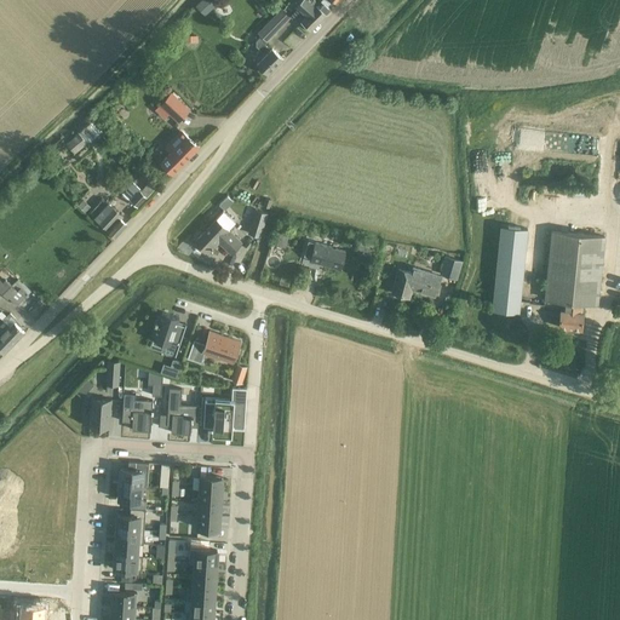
[(214,1),(212,0),(201,0),(195,6),(201,13),(207,7),(212,13),(217,9),(212,4),(214,1)]
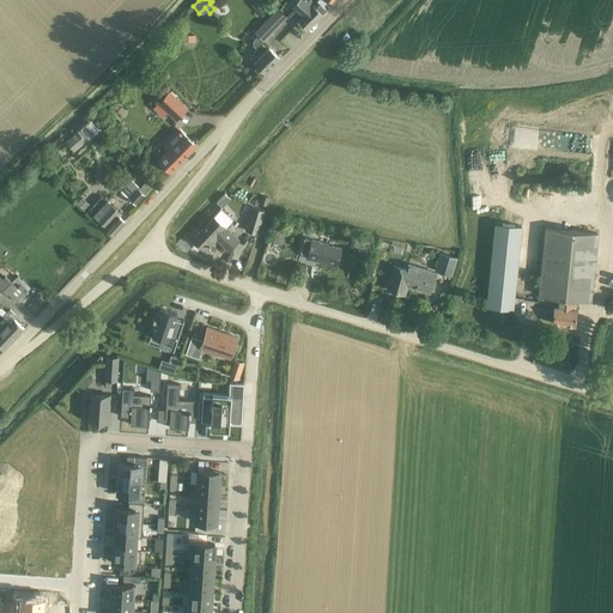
[(299,22),(308,30),(325,12),(322,11),(325,8),(321,4),(317,7),(314,5),(311,6),(305,0),(297,0),(292,6),(303,16),(297,22),(298,23),(299,22)]
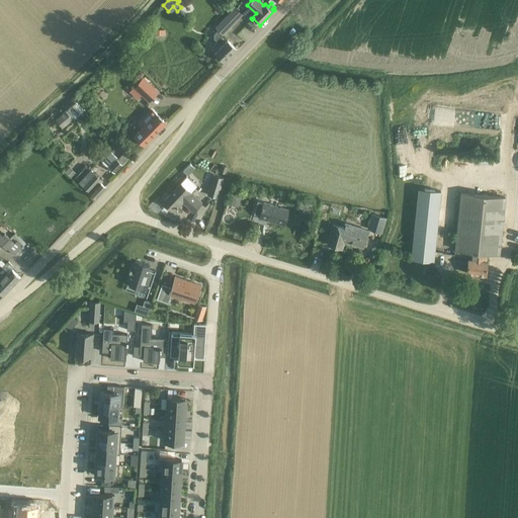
[(216,54),(217,56),(225,63),(237,50),(228,40),(227,41),(223,38),(223,34),(242,14),(235,7),(216,27),(219,30),(216,33),(214,38),(219,42),(212,50),(216,53),(216,54)]
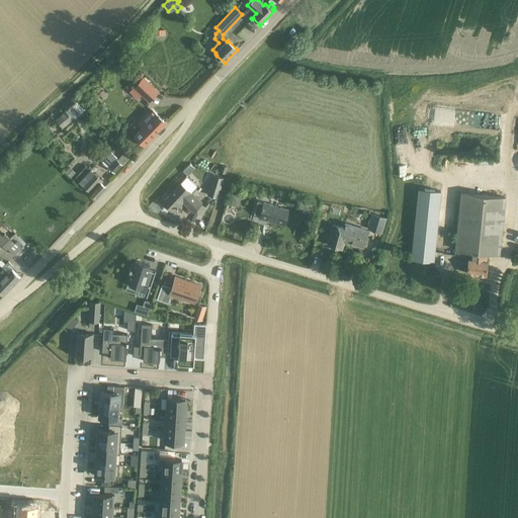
[(143,78),(134,87),(150,101),(159,92),(143,78)]
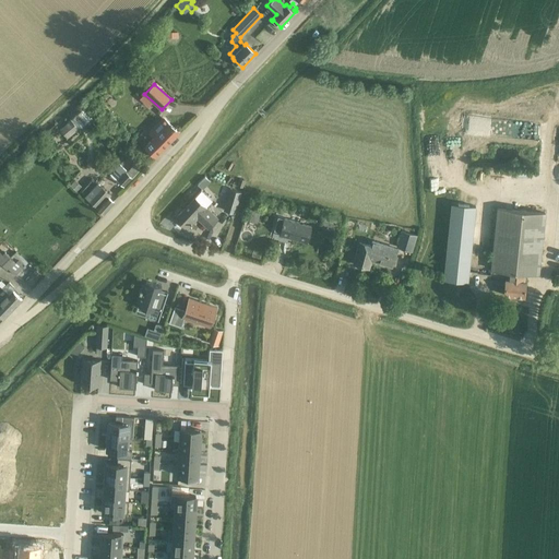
[(96,117),(85,107),(60,129),(68,139),(96,117)]
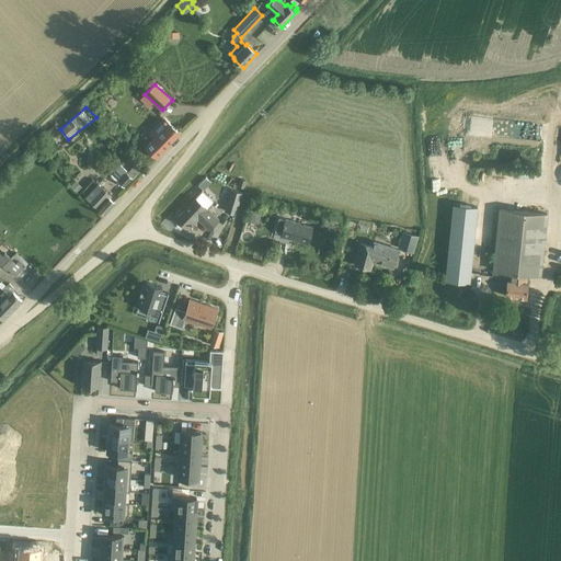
[(156,138),(147,148),(157,157),(180,133),(172,125),(165,119),(151,134),(156,138)]
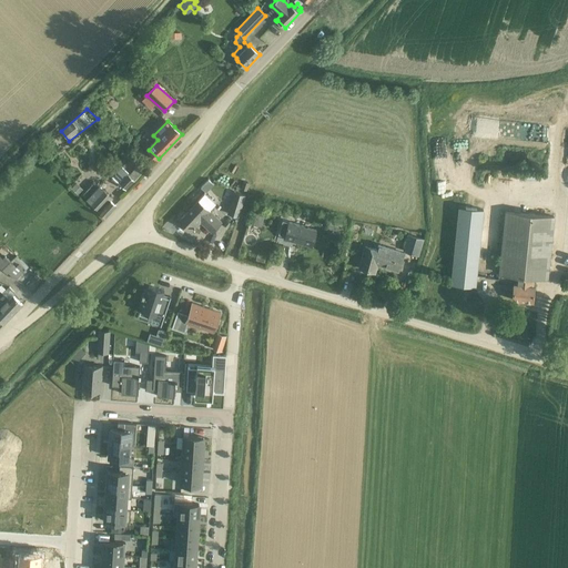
[(120,164),(111,174),(127,190),(146,169),(140,163),(130,173),(120,164)]
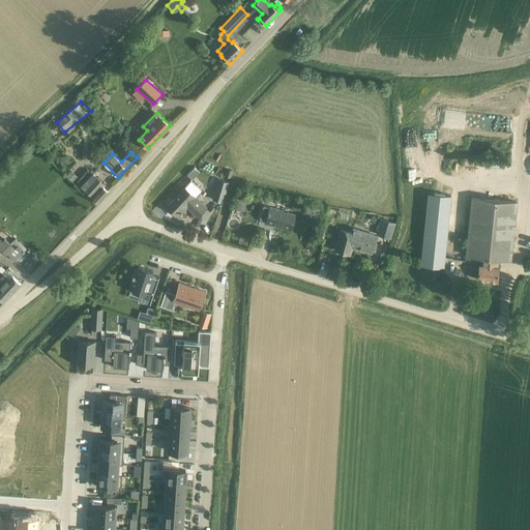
[(83,189),(98,203),(108,192),(102,187),(105,185),(94,176),(95,176),(87,169),(78,180),(83,184),(81,186),(84,188),(83,189)]
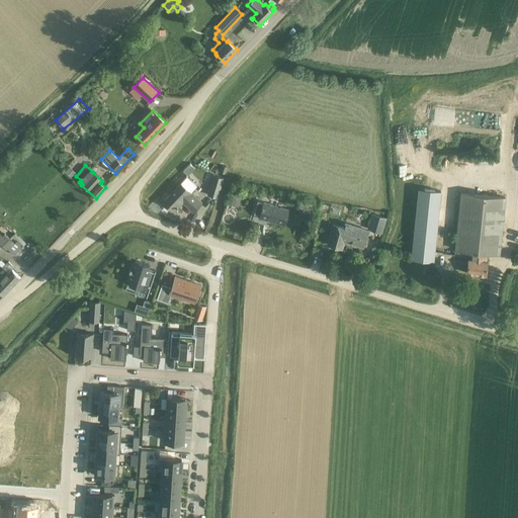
[(70,167),(65,171),(71,177),(76,173),(70,167)]
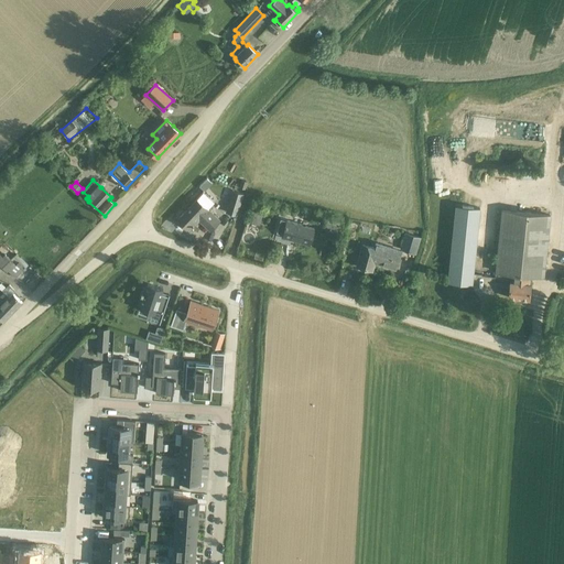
[(232,191),(226,212),(238,215),(243,194),(232,191)]
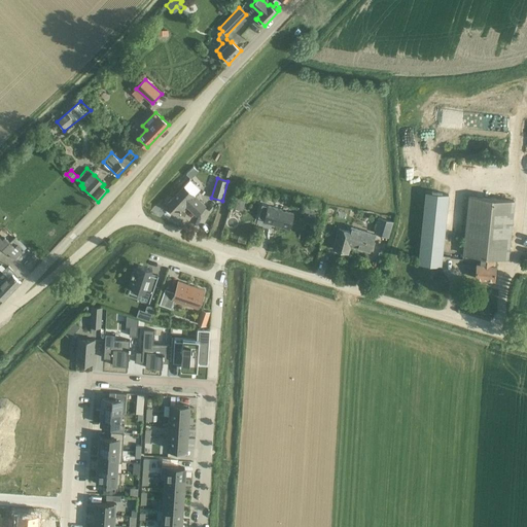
[(172,213),(174,211),(177,214),(186,205),(197,214),(205,206),(195,196),(201,189),(190,179),(167,205),(169,207),(167,208),(172,213)]
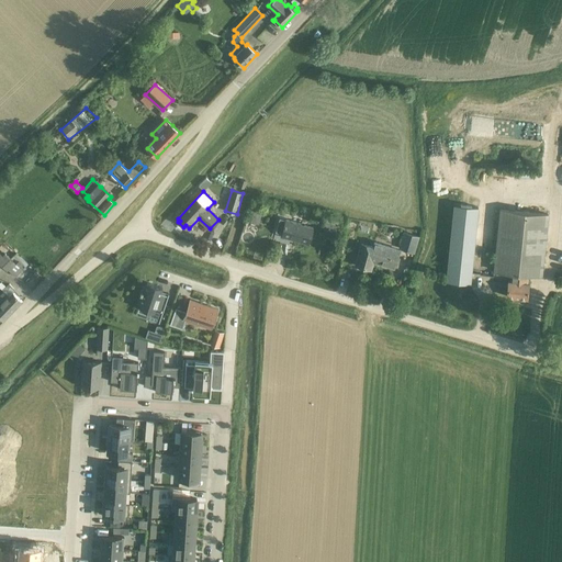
[(453,204),(446,281),(471,283),(479,206),(453,204)]
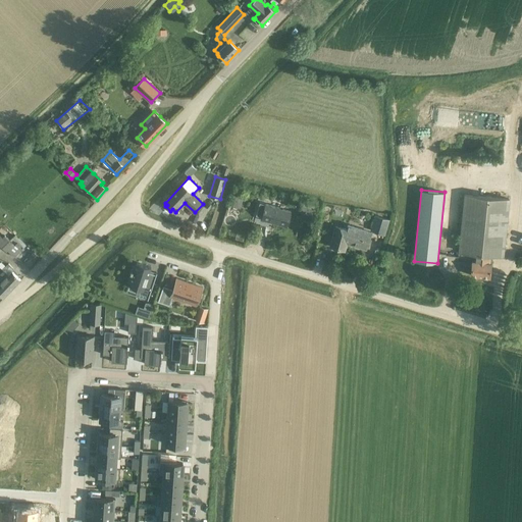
[(465,193),(460,241),(459,251),(474,253),(473,261),(472,261),(471,275),(489,277),(492,255),(504,256),(510,198),(465,193)]
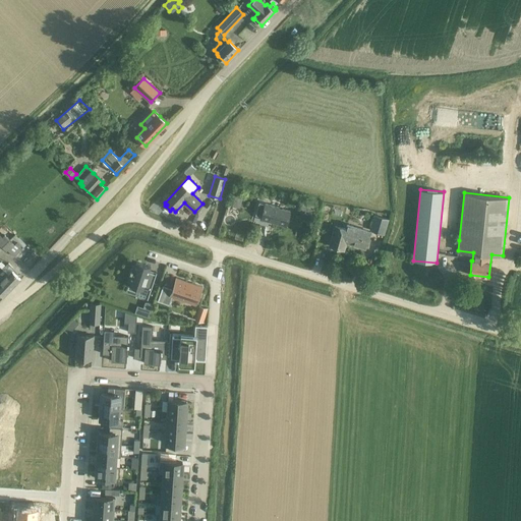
[(234,206),(241,208),(243,197),(235,195),(234,199),(236,199),(234,206)]
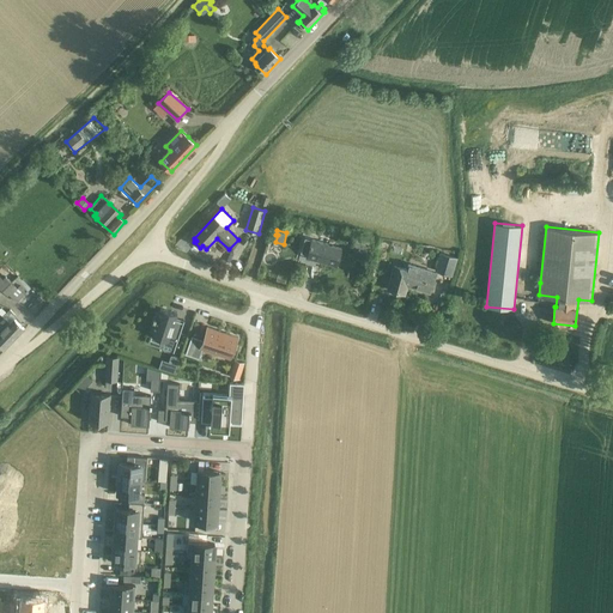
[(369,240),(356,236),(352,246),(366,250),(369,240)]
